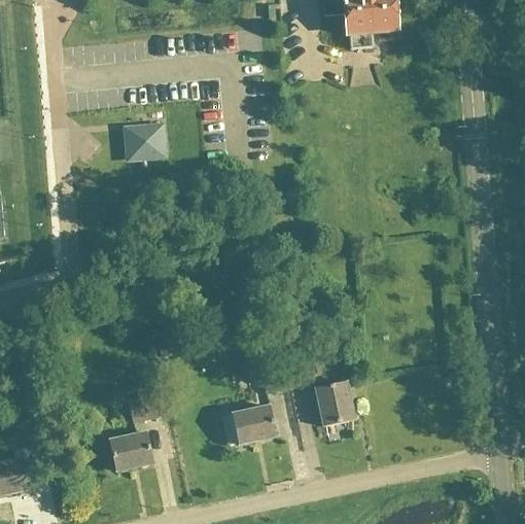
[(324,0),(325,15),(346,14),(348,34),(350,34),(351,48),(374,47),(373,32),(399,30),(395,0),(324,0)]
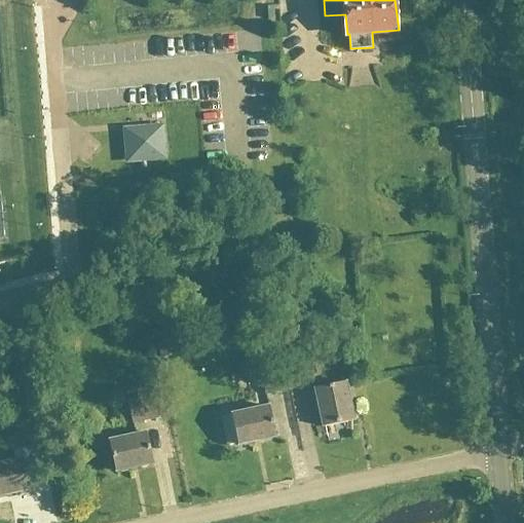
[(125,162),(167,159),(164,122),(122,125),(125,162)]
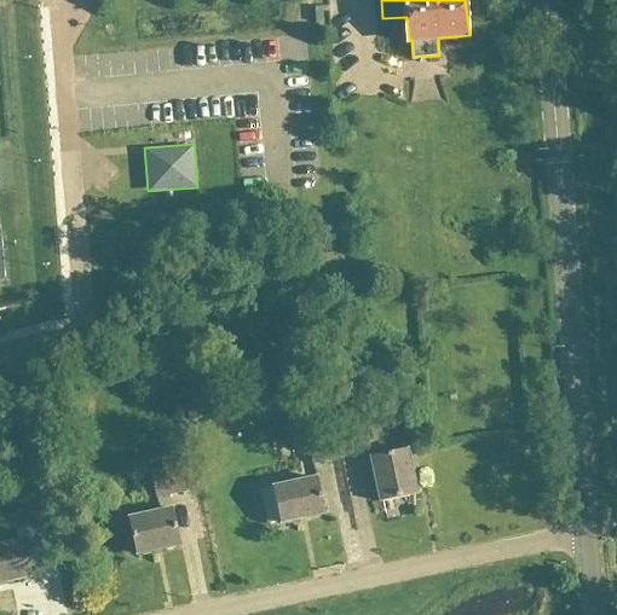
[(339,377),(319,379),(321,394),(341,390),(339,377)]
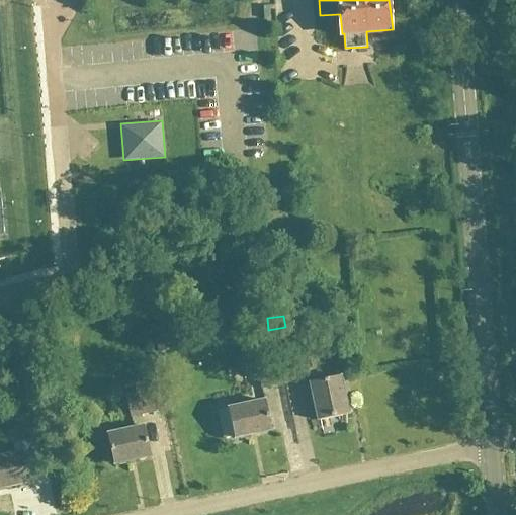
[(263,385),(287,380),(282,357),(258,362),(263,385)]
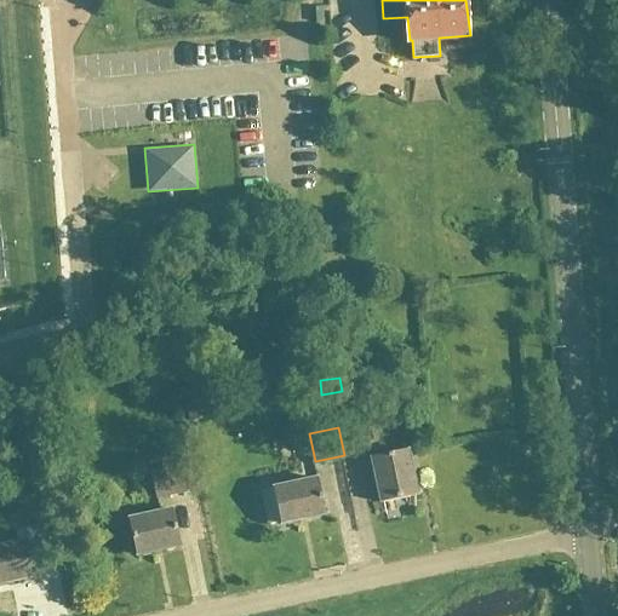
[(408,448),(373,455),(382,501),(418,494),(408,448)]
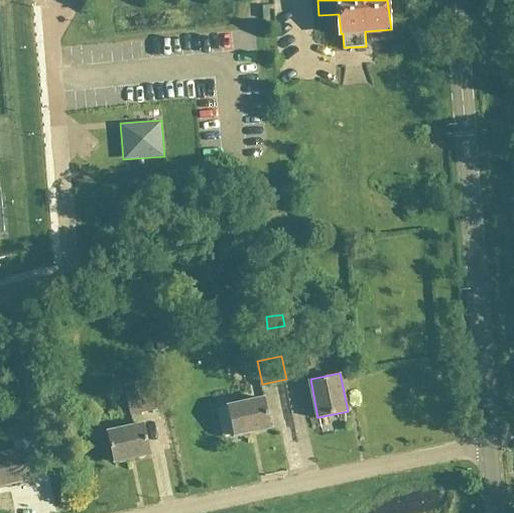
[(125,390),(131,412),(164,405),(159,382),(125,390)]
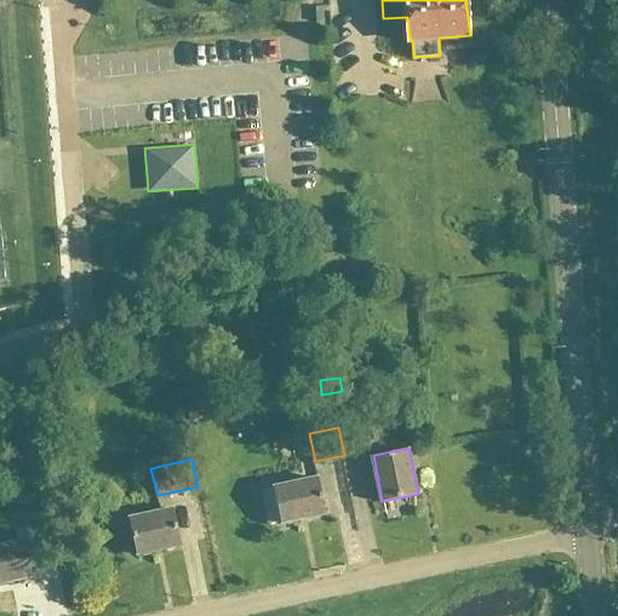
[(326,512),(319,476),(261,489),(268,522),(281,519),(281,522),(326,512)]
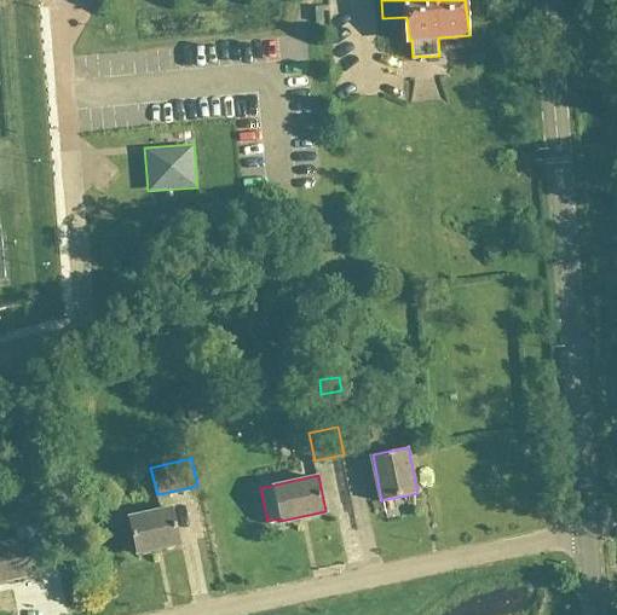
[(13,526),(42,518),(36,491),(7,498),(13,526)]
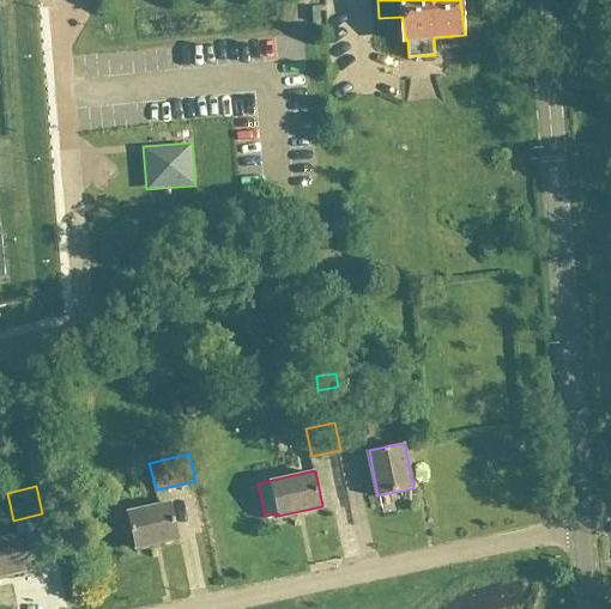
[(180,537),(171,501),(127,511),(135,547),(180,537)]
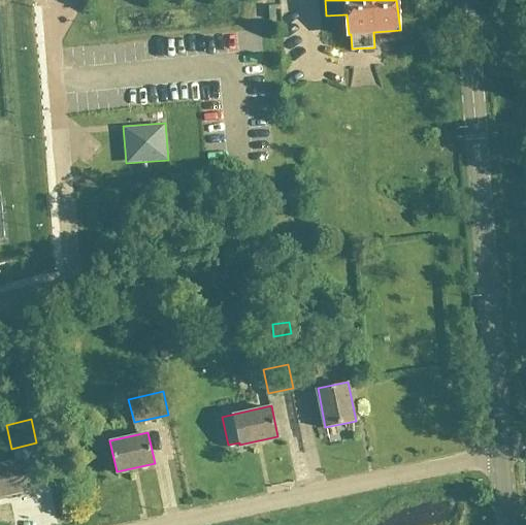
[(26,459),(0,464),(0,496),(32,489),(26,459)]
